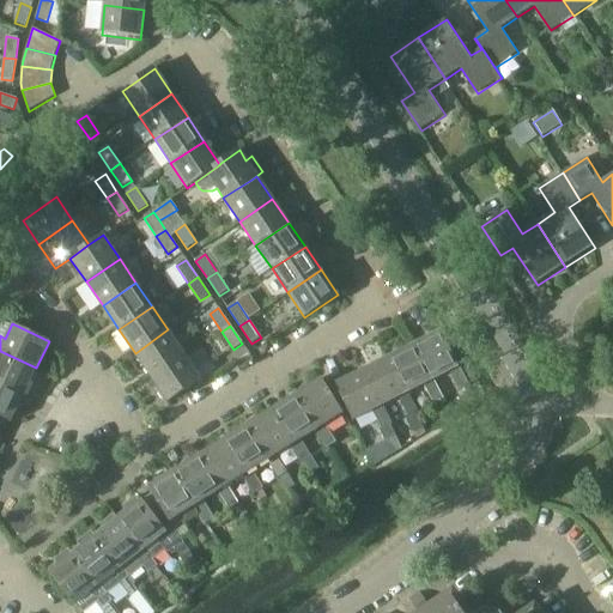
[(135,353),(151,376),(184,353),(168,329),(135,353)]
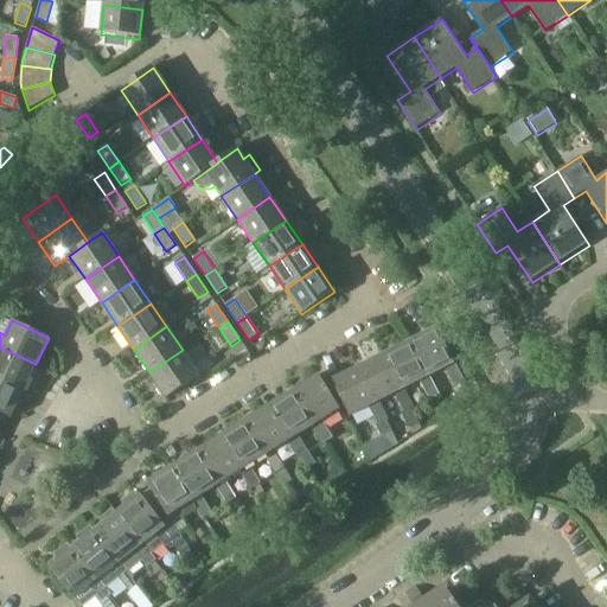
[(435,326),(409,339),(428,377),(430,376),(446,368),(454,385),(465,379),(455,362),(453,362),(441,339),(435,326)]
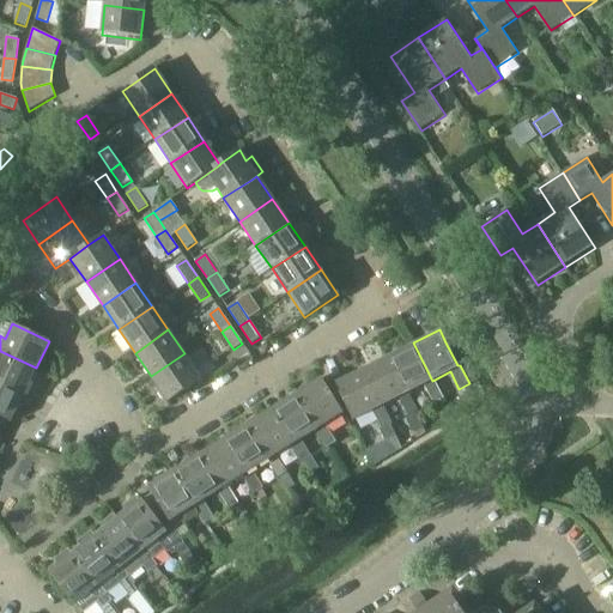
[(453,339),(445,343),(457,365),(460,365),(467,362),(453,339)]
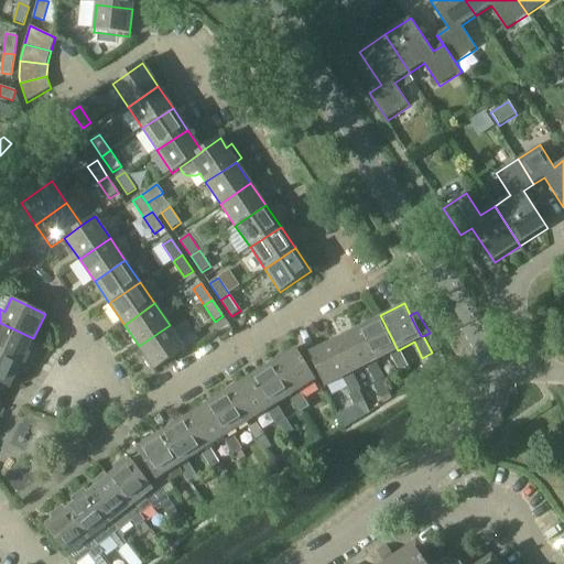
[(380,315),(355,328),(372,362),(376,360),(390,354),(399,370),(408,365),(400,349),(398,350),(380,315)]
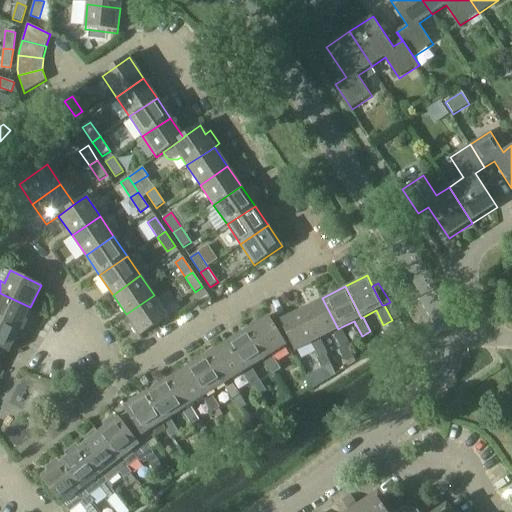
[(0,293),(0,319),(19,329),(30,307),(0,293)]
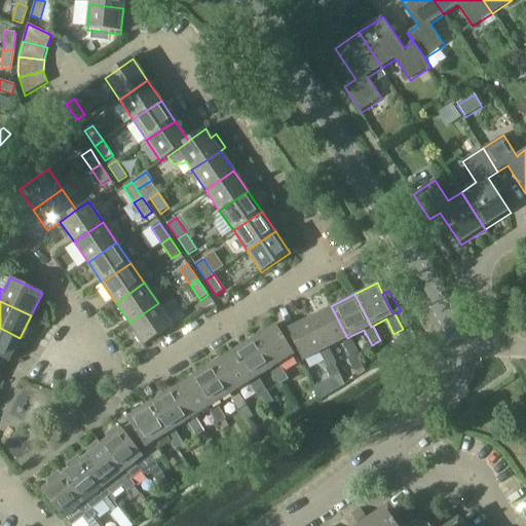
[(158,303),(129,323),(144,344),(173,325),(158,303)]
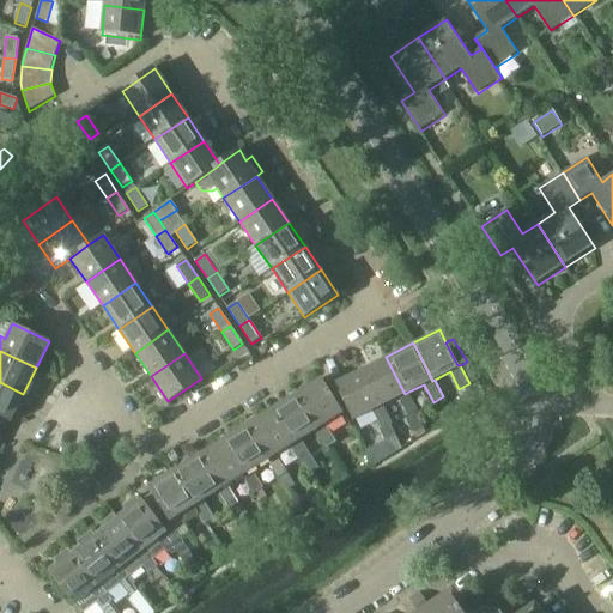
[(380,406),(382,405),(398,396),(407,416),(405,417),(413,434),(423,429),(414,412),(418,410),(408,392),(405,394),(386,357),(362,369),(380,406)]
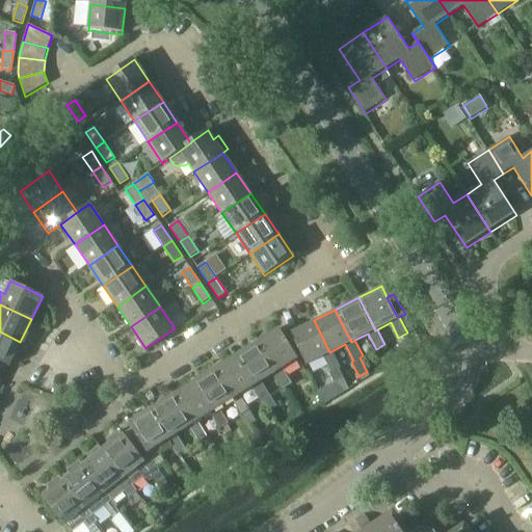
[(340,368),(331,351),(329,352),(314,320),(290,333),(307,364),(323,355),(331,371),(330,373),(335,381),(343,377),(339,368),(340,368)]
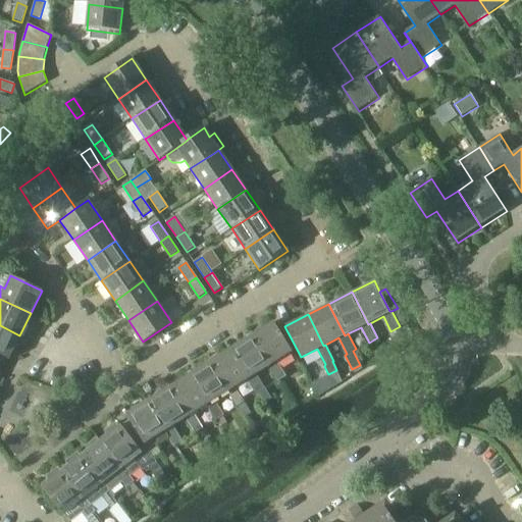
[(274,322),(252,336),(270,365),(269,365),(278,380),(285,375),(276,360),(293,351),(274,322)]
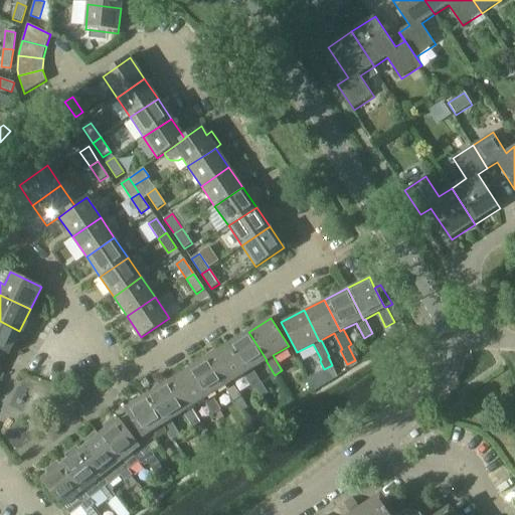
[(0,350),(8,354),(19,331),(0,321),(0,350)]
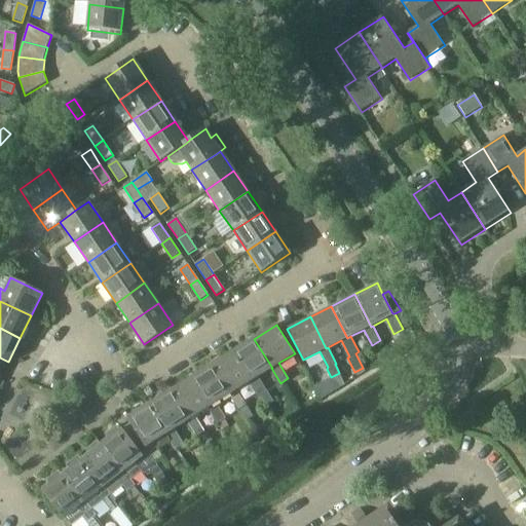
[(254,339),(233,351),(252,380),(250,381),(259,397),(260,396),(267,407),(274,403),(258,376),(271,368),(272,368),(254,339)]
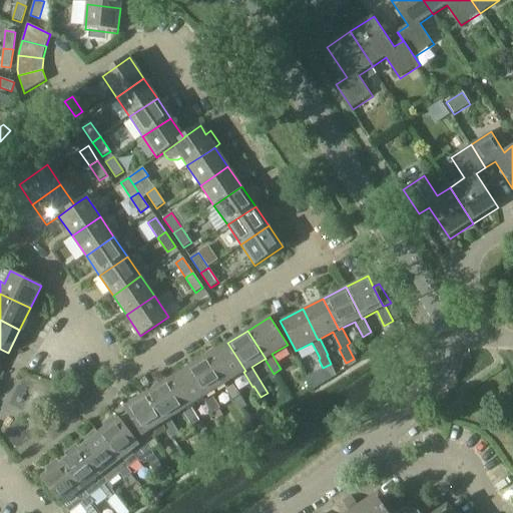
[(231,380),(243,372),(245,371),(227,343),(206,356),(223,385),(231,399),(239,394),(231,380)]
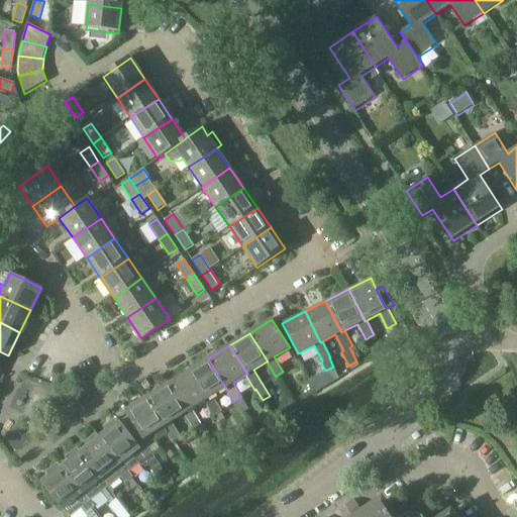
[(212,396),(225,388),(208,358),(187,372),(205,401),(204,401),(213,416),(221,410),(212,396)]
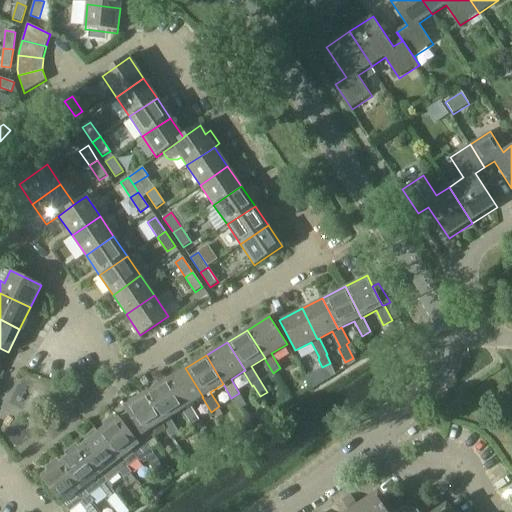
[(189,405),(202,397),(203,397),(185,368),(166,380),(184,408),(181,410),(190,424),(198,419),(189,405)]
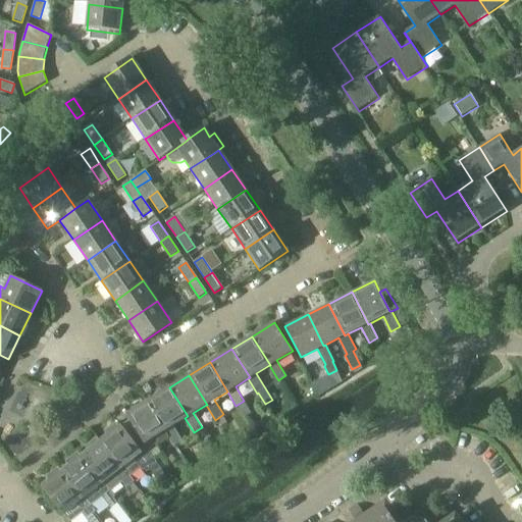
[(172,425),(185,418),(188,416),(169,387),(148,401),(166,429),(164,431),(169,438),(173,446),(181,440),(172,425)]
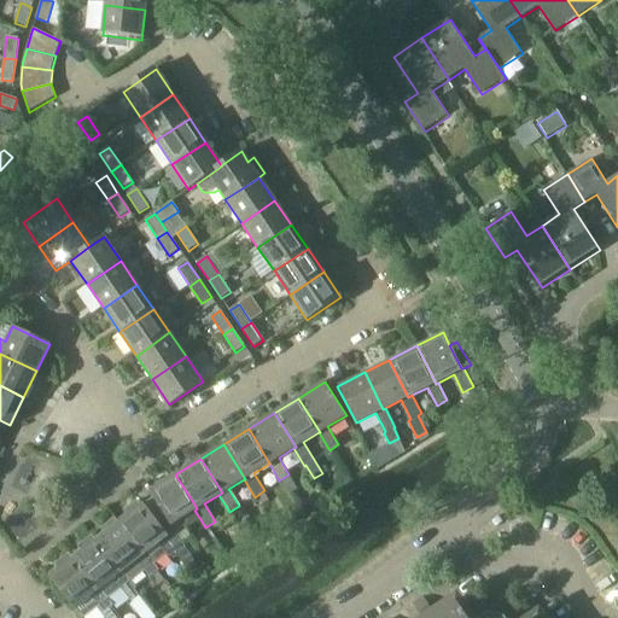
[(150,490),(155,496),(170,523),(169,524),(181,543),(182,542),(191,537),(186,528),(200,519),(194,511),(197,508),(175,474),(150,490)]
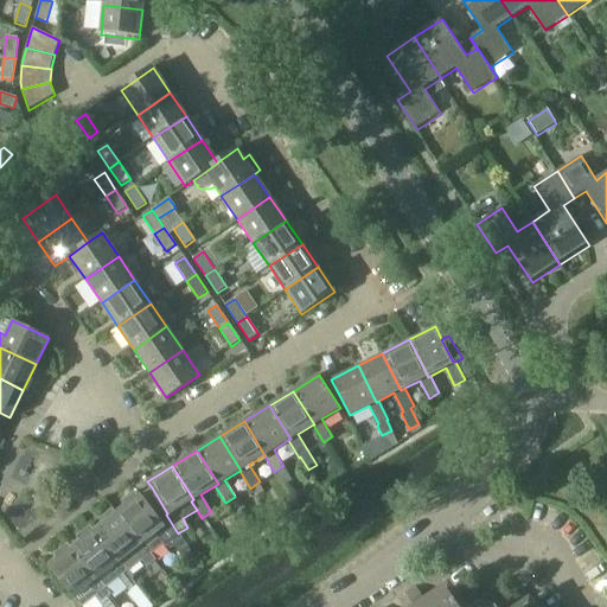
[(126,506),(117,513),(141,545),(142,544),(149,553),(163,542),(166,545),(173,542),(184,562),(195,556),(179,532),(178,534),(166,515),(167,513),(152,487),(141,494),(140,496),(135,490),(122,500),(126,506)]
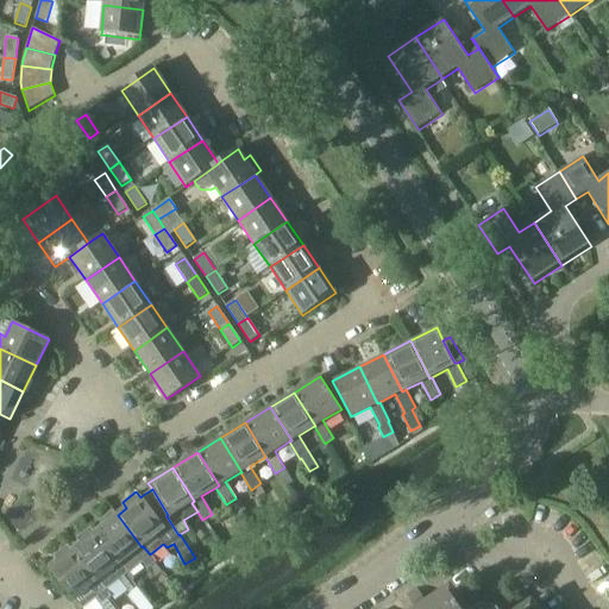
[(119,565),(121,563),(127,571),(142,560),(148,567),(156,562),(150,554),(143,546),(142,547),(118,515),(113,509),(99,520),(104,525),(95,532),(119,565)]
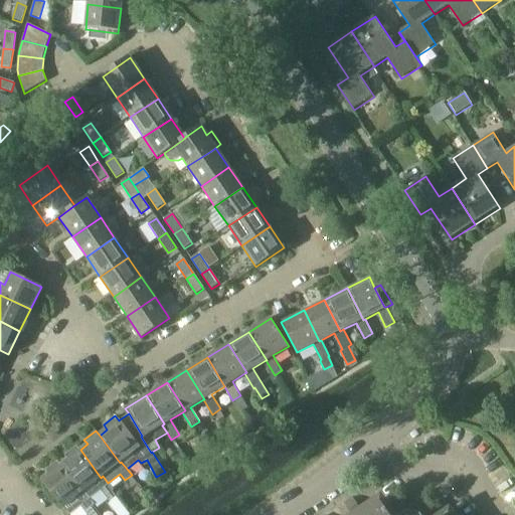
[(81,492),(83,490),(89,498),(101,489),(110,500),(116,495),(112,491),(113,488),(108,483),(103,476),(101,478),(80,450),(76,445),(64,454),(68,459),(61,464),(81,492)]
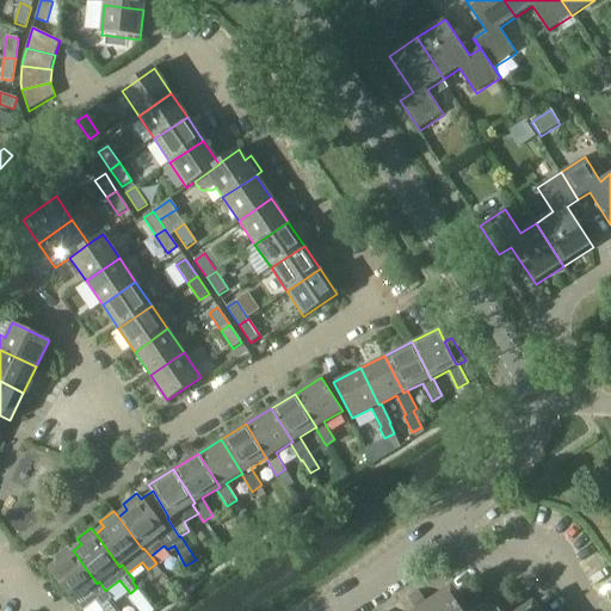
[(49,568),(74,600),(81,610),(82,610),(97,600),(104,610),(118,610),(110,599),(111,598),(105,591),(99,581),(97,584),(73,550),(68,545),(54,555),(59,561),(49,568)]
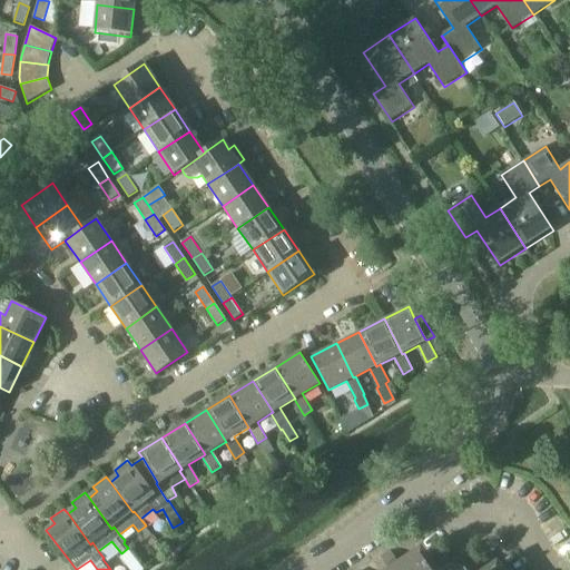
[(183,522),(173,528),(180,540),(189,534),(183,522)]
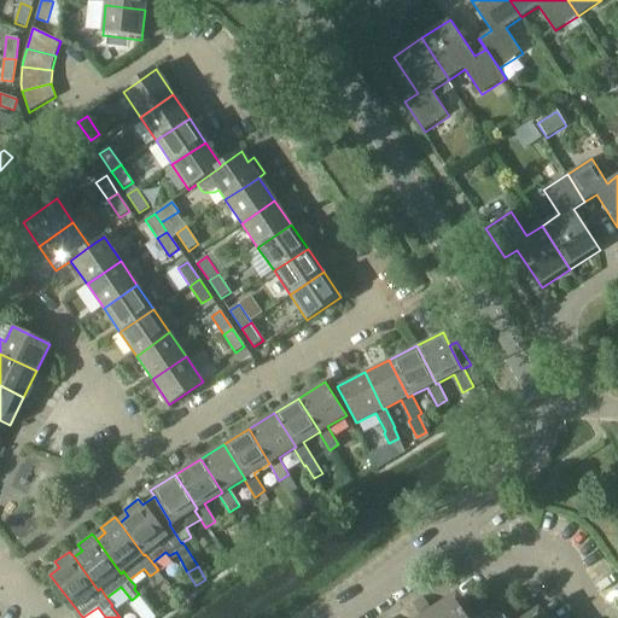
[(158,570),(150,576),(157,586),(164,579),(158,570)]
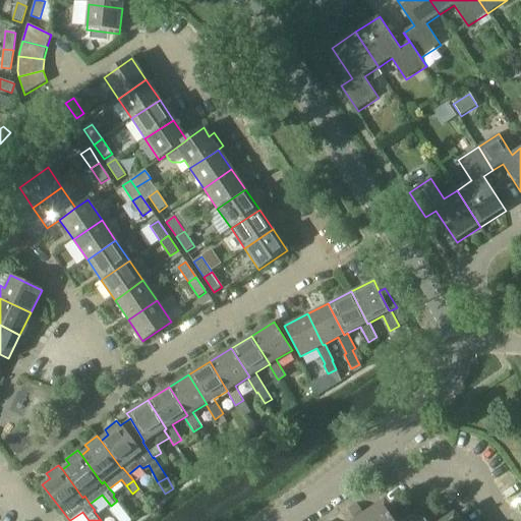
[(427,520),(413,517),(406,520),(402,520),(395,510),(391,513),(386,507),(369,518),(358,503),(350,509),(357,520),(331,520),(332,520),(331,520),(427,520)]
